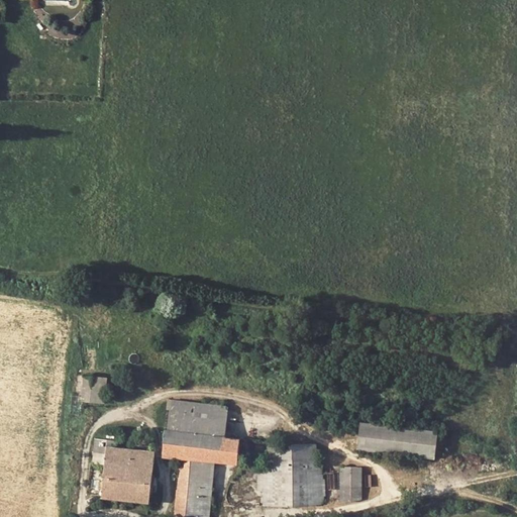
[(89,402),(92,377),(83,376),(81,401),(89,402)]
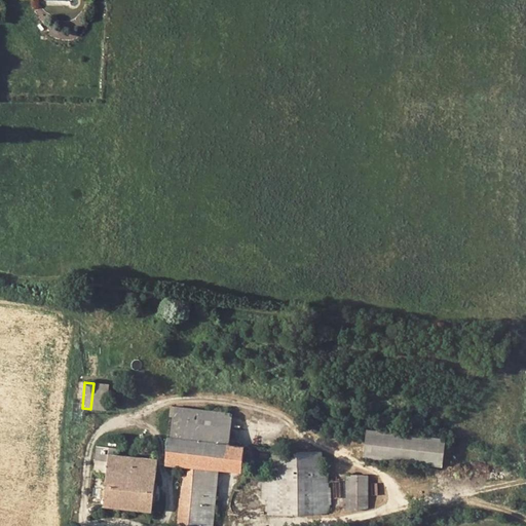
[(201,411),(170,408),(168,422),(166,439),(199,442),(201,411)]
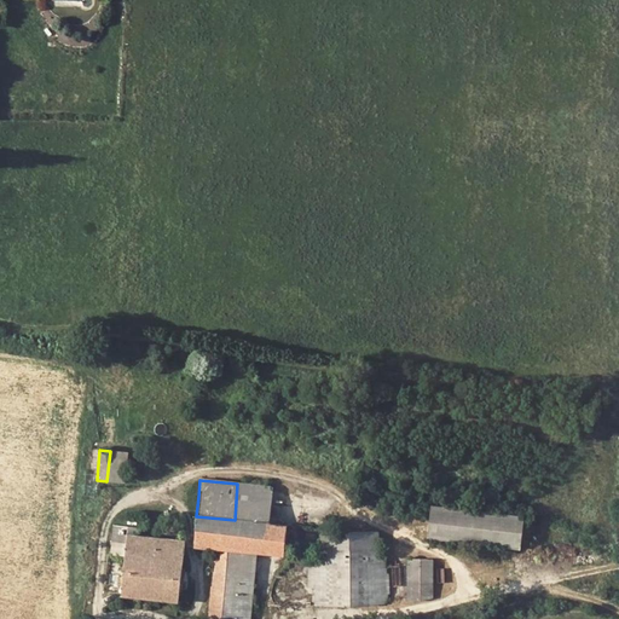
[(235,520),(270,524),(272,487),(237,484),(235,520)]
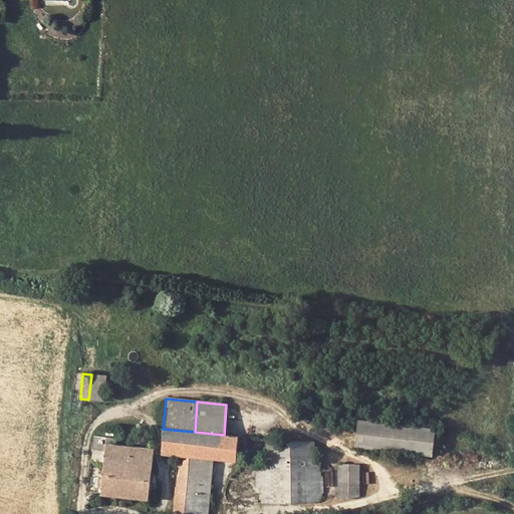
[(430,455),(434,428),(358,420),(354,447),(430,455)]
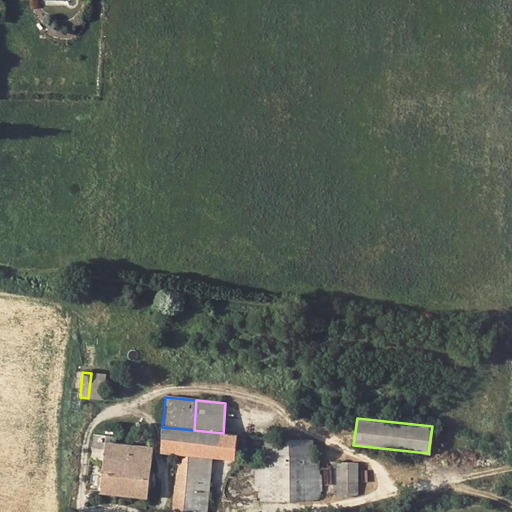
[(211,455),(234,457),(234,452),(236,434),(223,433),(194,430),(162,427),(160,451),(177,452),(211,455)]
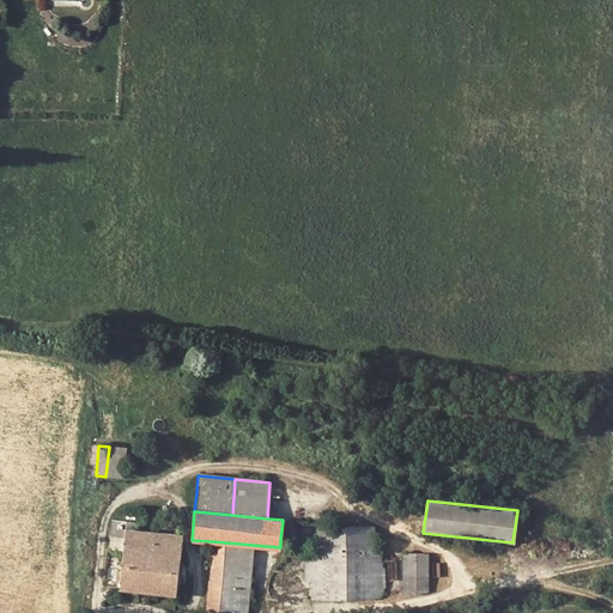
[(111,520),(109,548),(120,550),(123,551),(120,589),(176,595),(182,535),(138,530),(139,522),(111,520)]
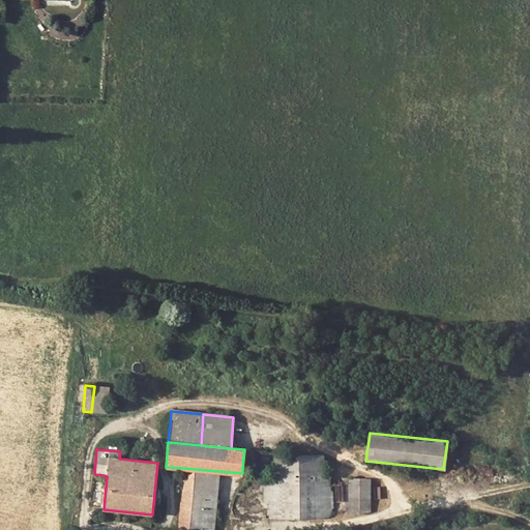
[(273,480),(323,479),(323,454),(273,453),(273,474),(273,480)]
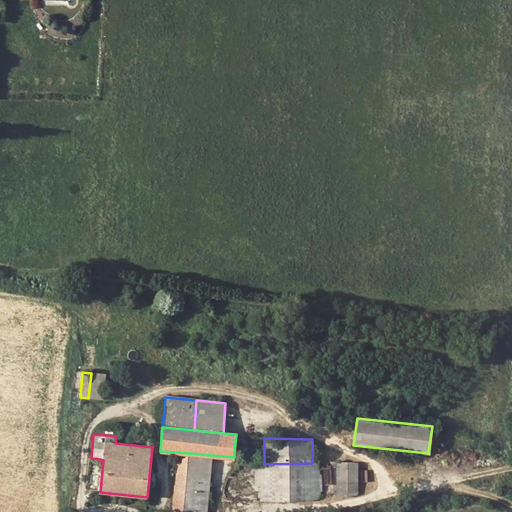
[(206,511),(211,455),(177,452),(171,511),(206,511)]
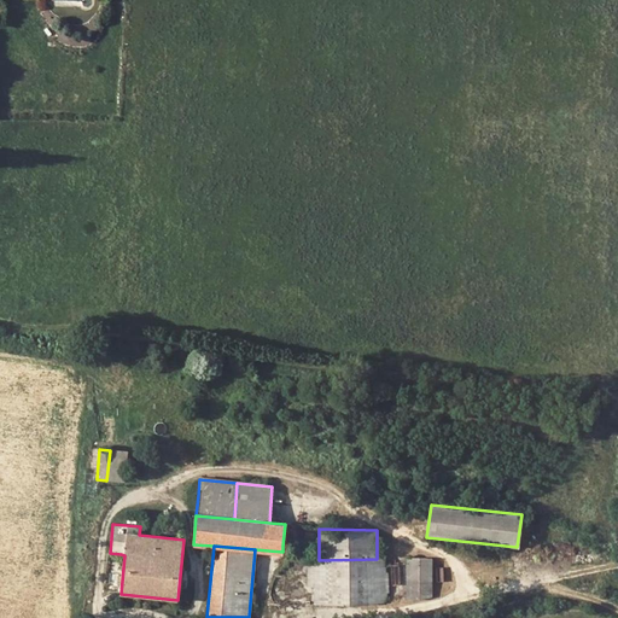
[(313,586),(315,590),(314,604),(384,604),(384,559),(377,559),(319,560),(319,553),(307,553),(308,586),(313,586)]
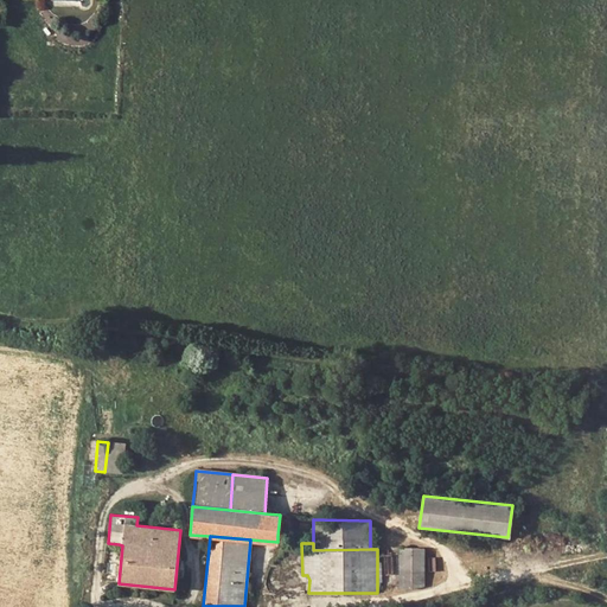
[(421,549),(398,549),(400,588),(421,588),(421,549)]
